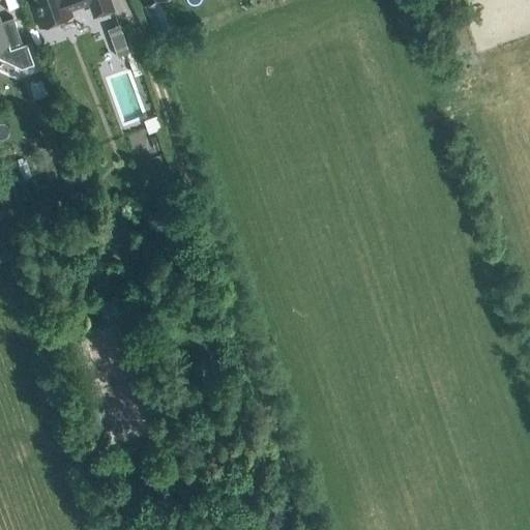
[(114,7),(110,0),(30,0),(39,24),(71,12),(69,8),(89,1),(92,9),(99,12),(114,7)]
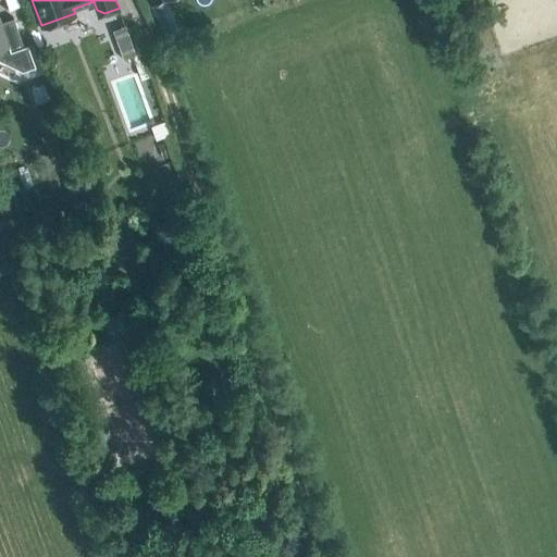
[(24,46),(13,16),(0,21),(0,59),(22,70),(35,65),(27,45),(24,46)]
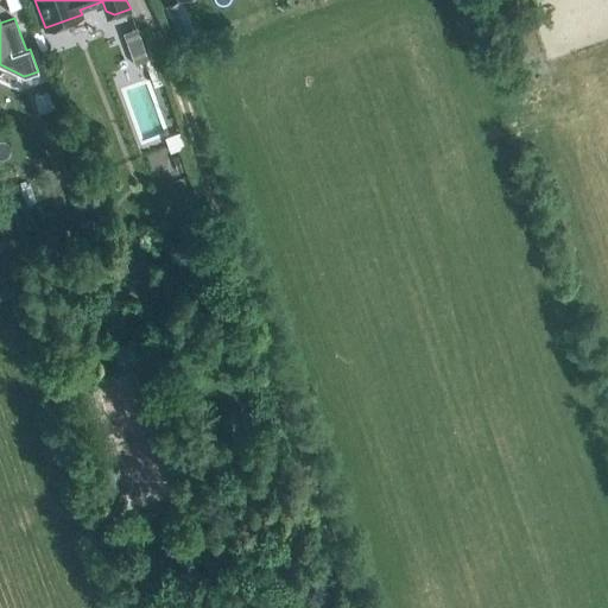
[(134,63),(144,59),(147,57),(137,27),(124,32),(134,63)]
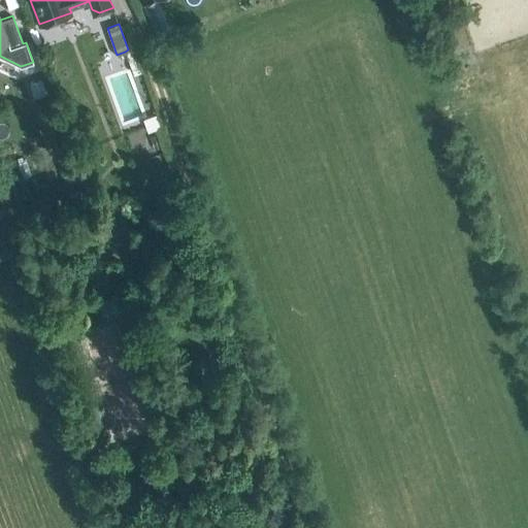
[(31,74),(34,83),(44,78),(41,70),(31,74)]
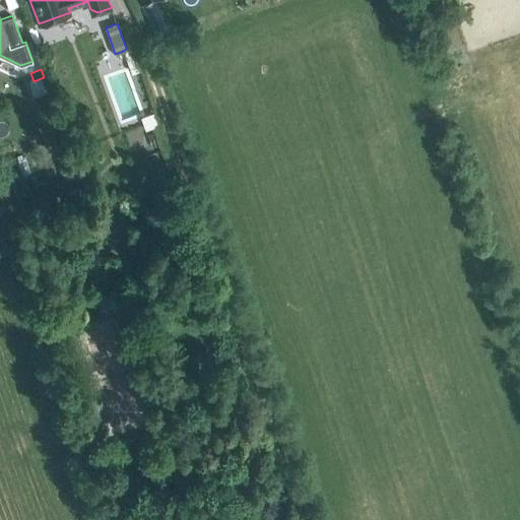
[(44,131),(62,126),(60,118),(41,124),(44,131)]
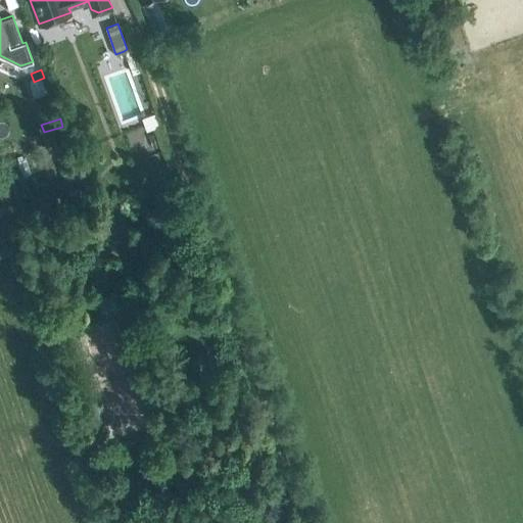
[(167,161),(162,152),(149,156),(152,167),(167,161)]
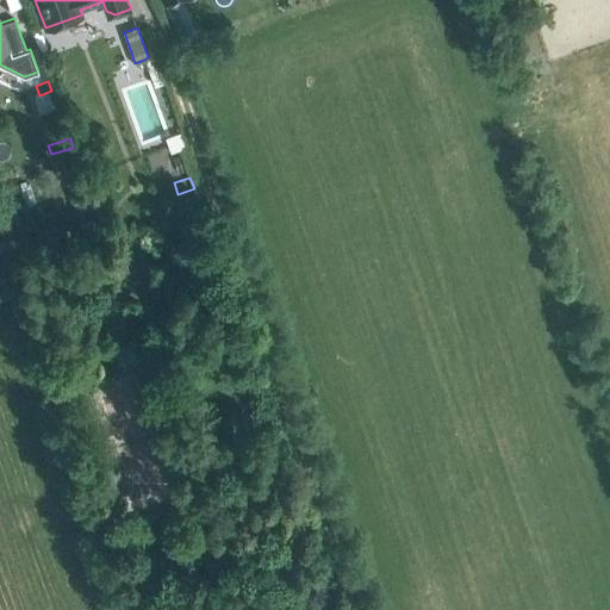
[(81,228),(95,223),(91,209),(76,213),(81,228)]
